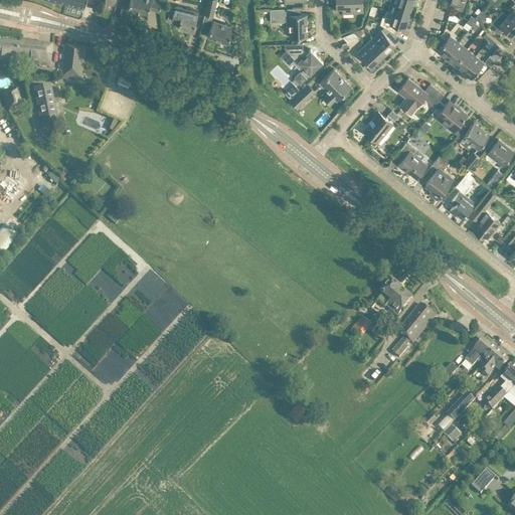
[(95,0),(94,9),(112,13),(114,0),(95,0)]
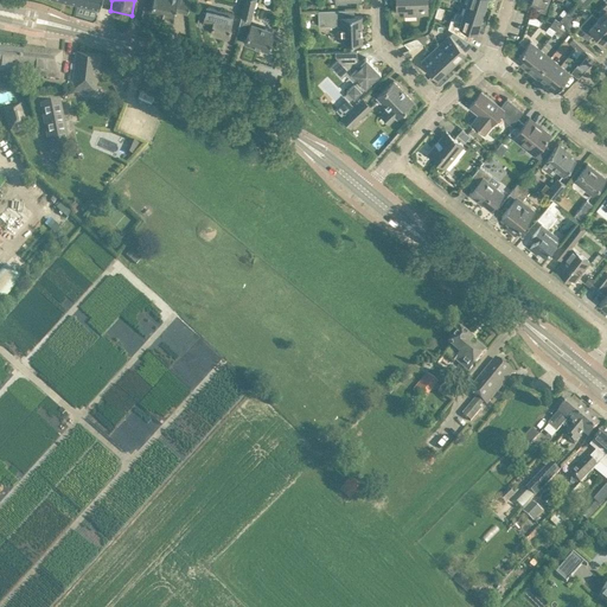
[(176,10),(187,13),(190,0),(153,0),(151,11),(173,17),(176,10)]
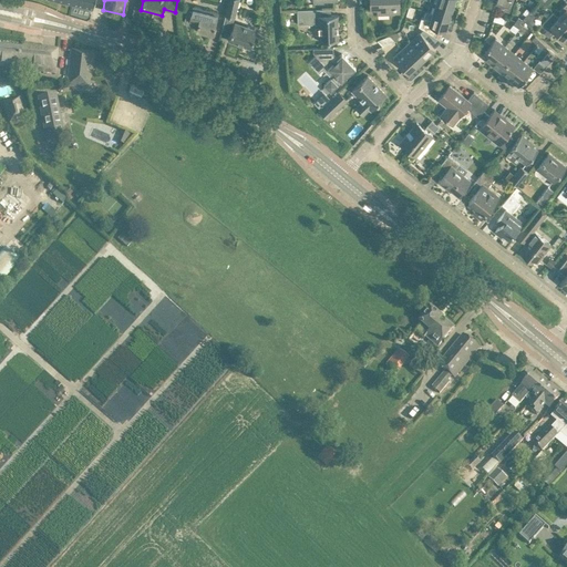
[(228,40),(250,48),(256,30),(233,22),(234,18),(235,18),(239,0),(228,0),(225,14),(223,24),(224,24),(233,28),(233,29),(230,32),(228,40)]
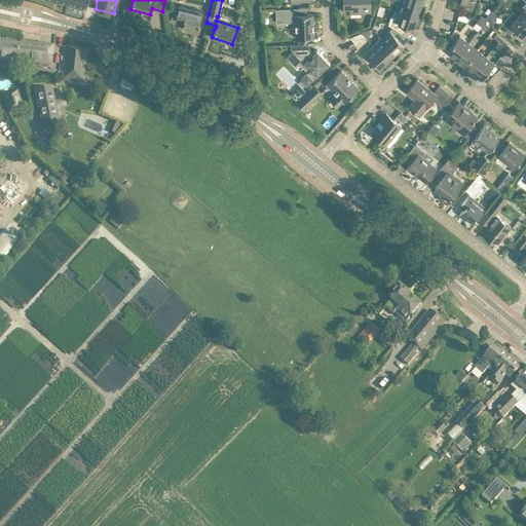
[(343,0),(343,7),(349,7),(350,13),(361,12),(361,7),(370,6),(370,0),(343,0)]
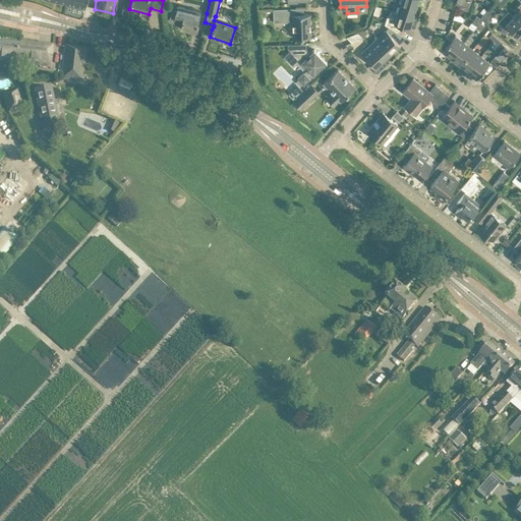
[(412,17),(416,6),(396,0),(394,0),(393,4),(399,6),(397,12),(412,17)]
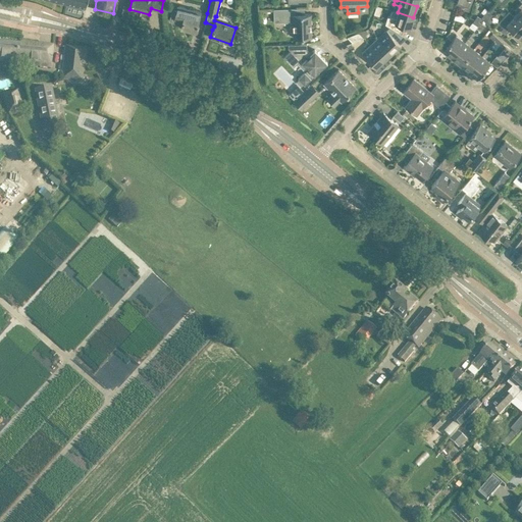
[(453,0),(466,4),(465,9),(464,8),(464,9),(469,11),(471,5),(470,5),(471,0),(453,0)]
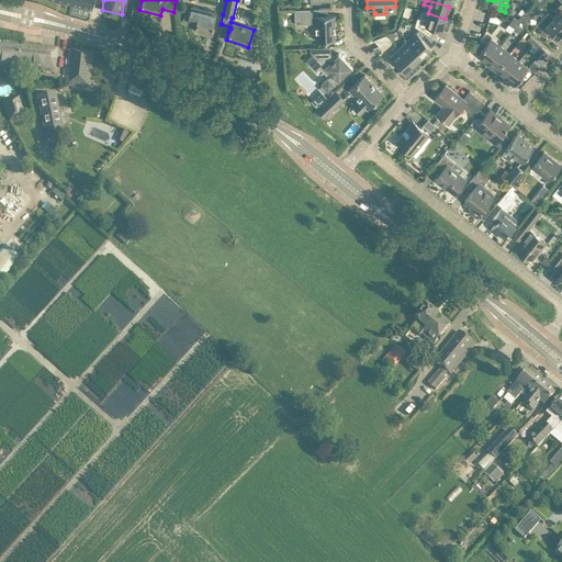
[(194,30),(211,33),(216,12),(187,6),(183,22),(195,25),(194,30)]
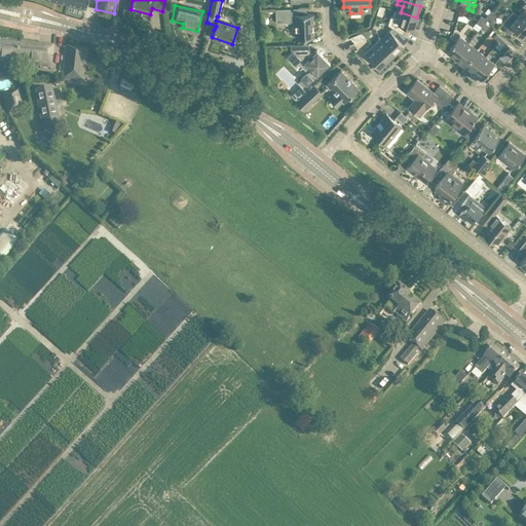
[(296,38),(313,37),(312,13),(299,14),(299,8),(275,8),(276,23),(295,22),(296,38)]
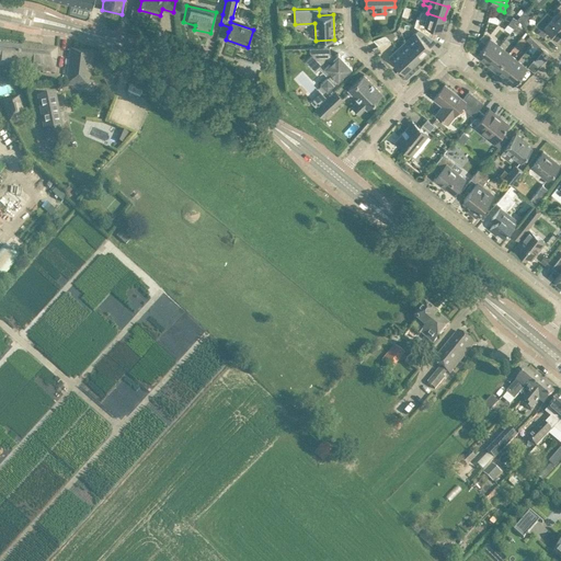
[(441,30),(444,19),(427,13),(421,11),(419,16),(416,16),(414,25),(419,29),(427,34),(430,26),(441,30)]
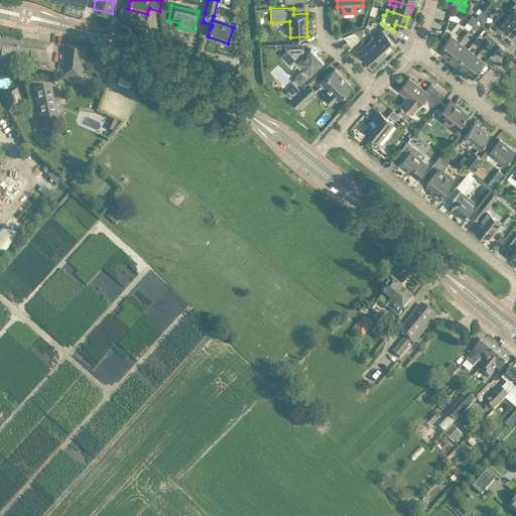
[(513,35),(515,31),(515,23),(508,15),(503,11),(492,22),(497,27),(495,29),(499,33),(505,27),(513,35)]
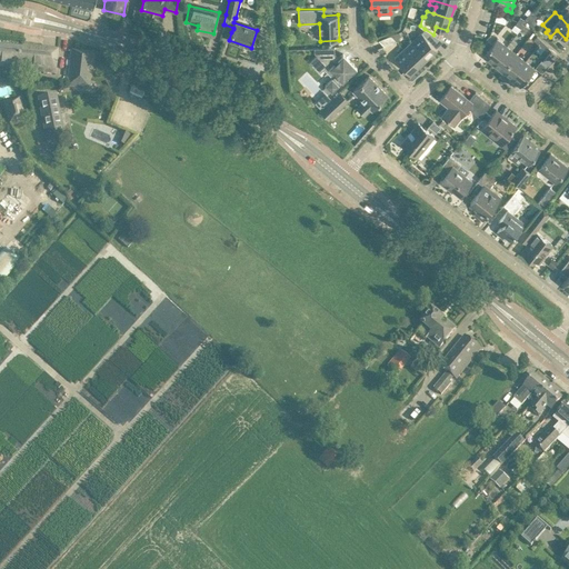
[(520,28),(523,25),(517,20),(515,25),(511,28),(517,32),(520,28)]
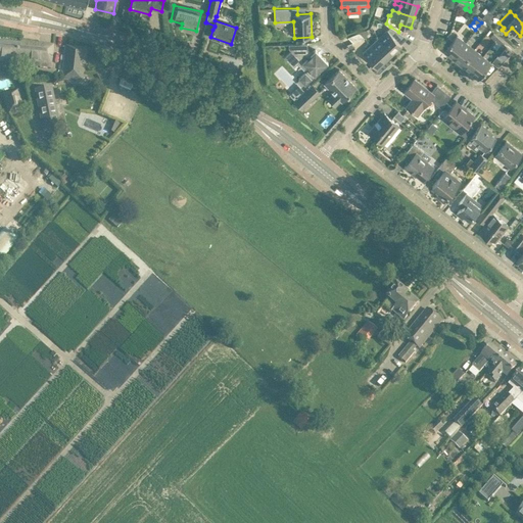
[(403,35),(398,32),(390,27),(387,30),(379,37),(393,53),(401,45),(397,41),(403,35)]
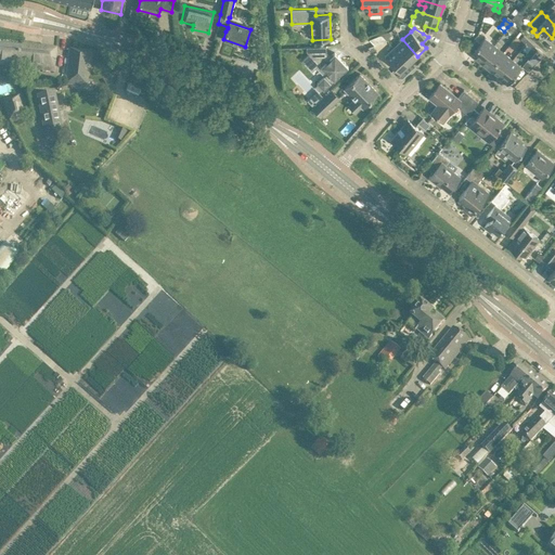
[(369,39),(374,44),(386,40),(386,39),(381,34),(369,39)]
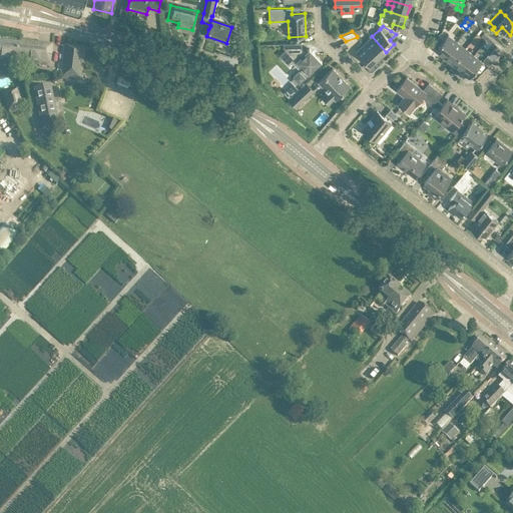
[(435,50),(443,57),(456,41),(448,34),(435,50)]
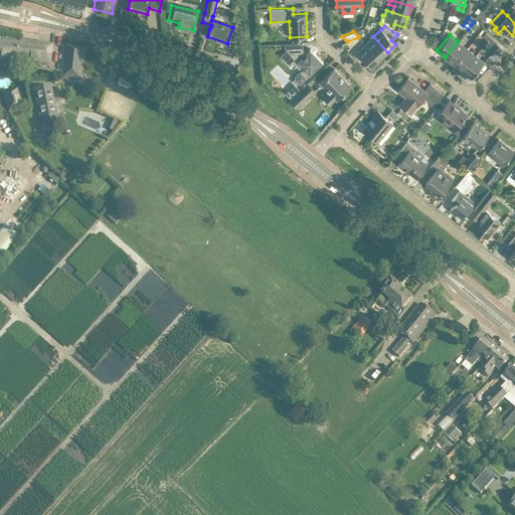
[(373,36),(365,44),(379,59),(387,52),(373,36)]
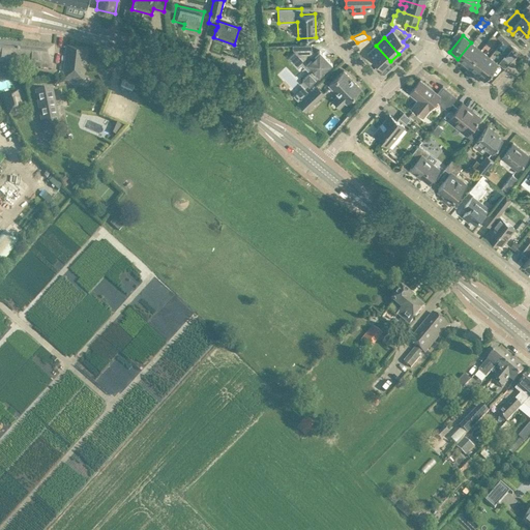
[(51,69),(54,47),(21,43),(21,46),(0,42),(0,63),(19,65),(35,67),(50,69),(51,69)]
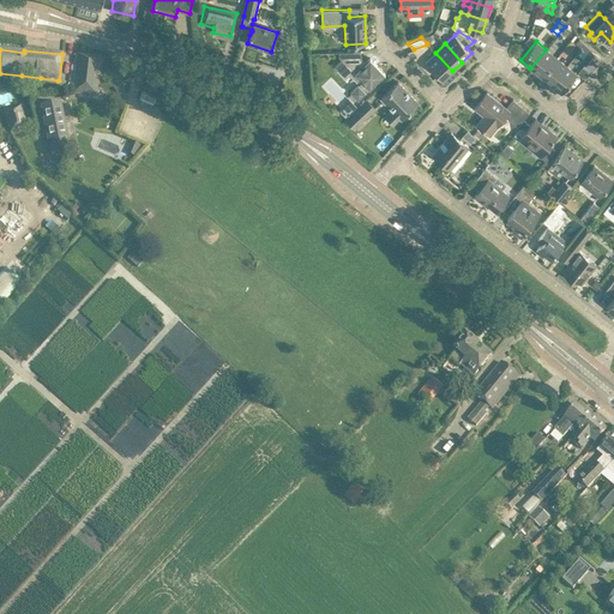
[(530,68),(541,77),(557,58),(546,49),(530,68)]
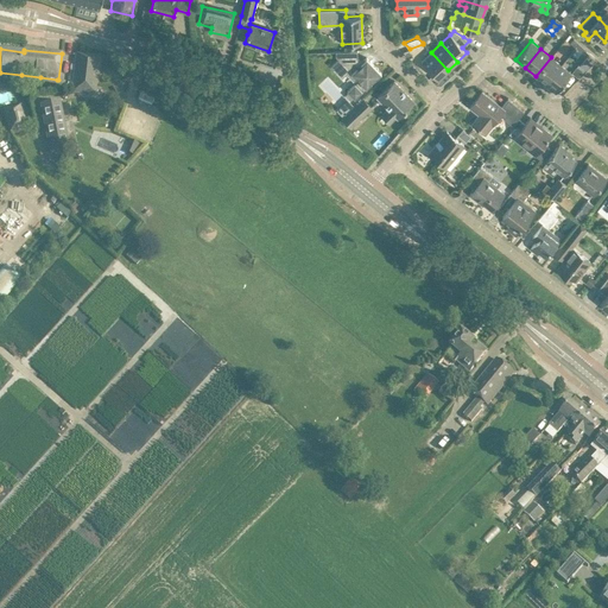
[(354,99),(381,73),(367,57),(361,63),(358,58),(358,50),(336,51),(336,56),(339,58),(331,65),(342,77),(349,70),(359,80),(347,90),(354,99)]
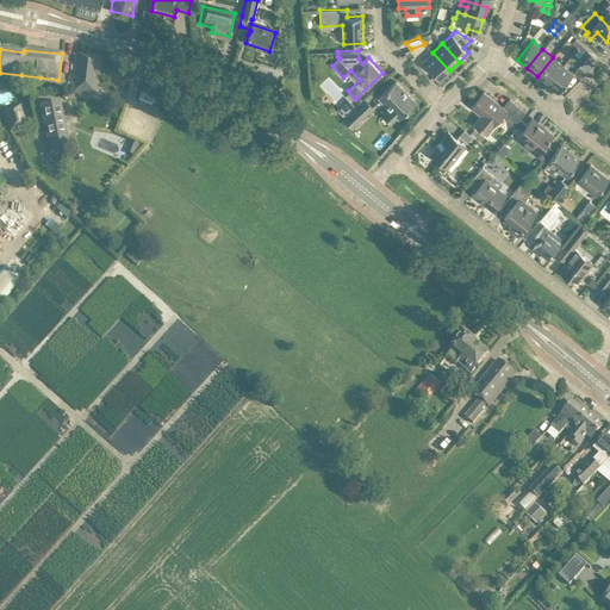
[(440,80),(449,70),(433,53),(423,61),(440,80)]
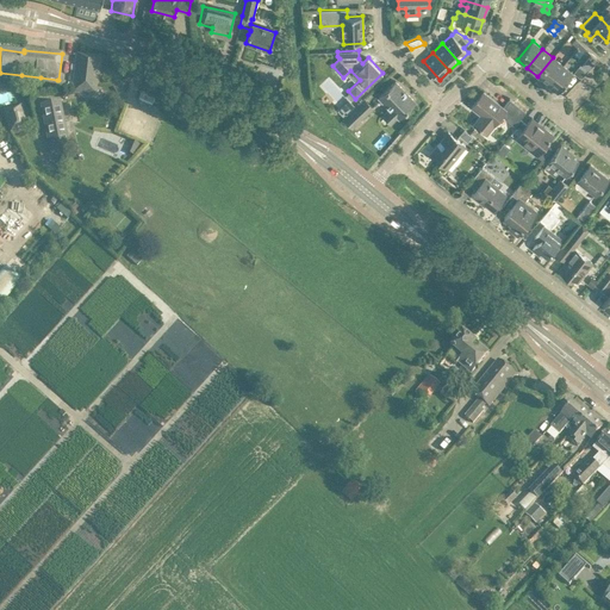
[(76,56),(74,88),(97,91),(100,62),(101,58),(76,56)]
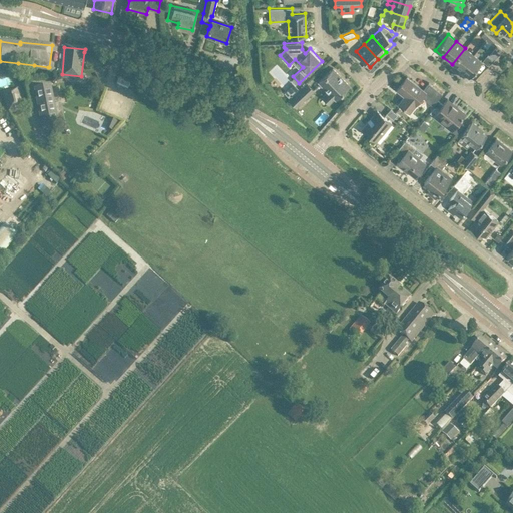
[(452,64),(461,71),(473,55),(465,48),(452,64)]
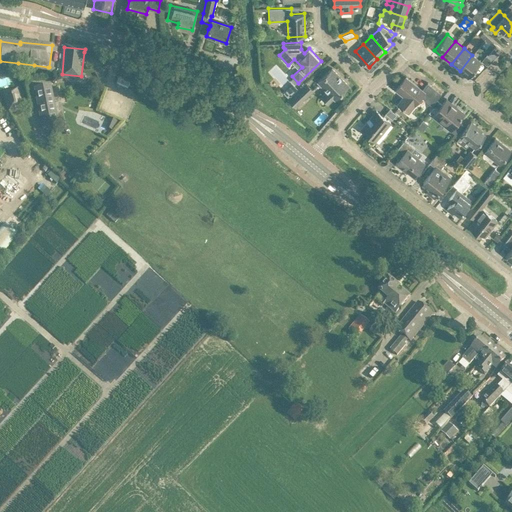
[(238,59),(224,55),(221,64),(235,68),(238,59)]
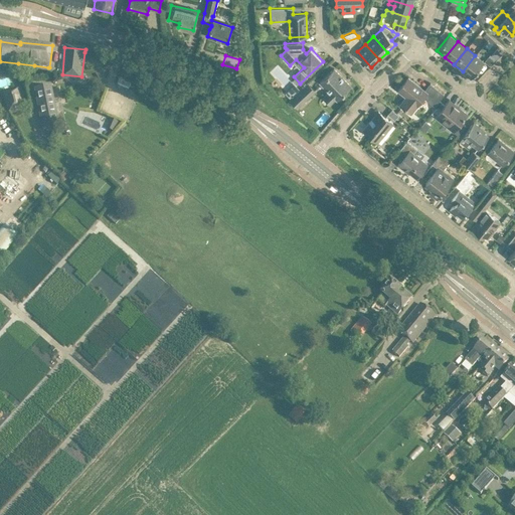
[(475,55),(463,71),(471,78),(484,62),(475,55)]
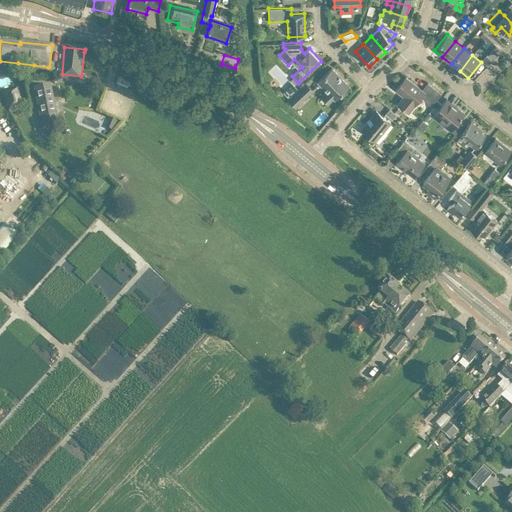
[(318,81),(327,91),(322,96),(328,103),(334,97),(335,98),(348,85),(332,68),(318,81)]
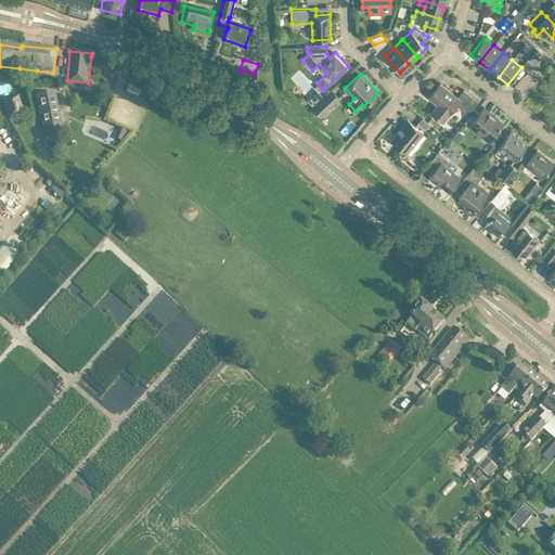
[(473,107),(478,101),(463,89),(457,97),(440,84),(428,97),(437,104),(430,112),(442,121),(456,104),(468,114),(473,107)]
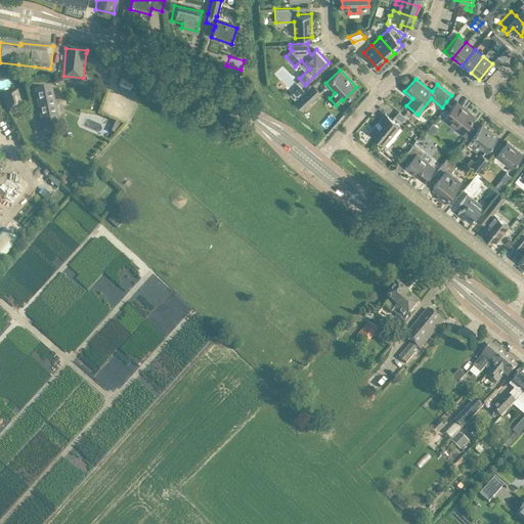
[(313,84),(296,101),(302,108),(320,92),(313,84)]
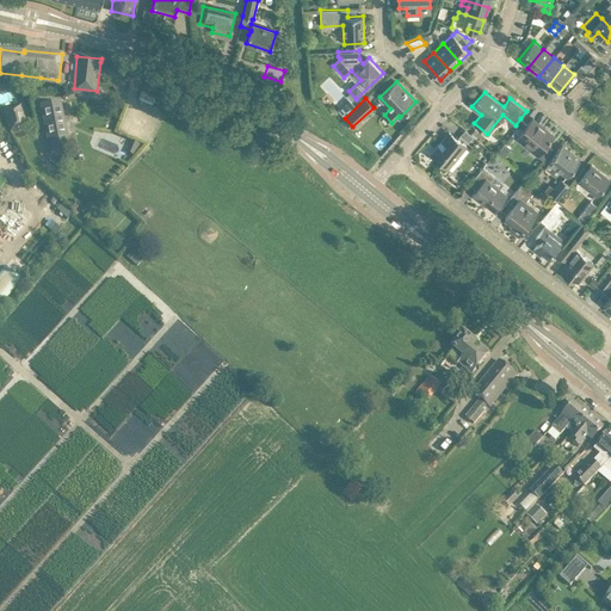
[(28,129),(23,111),(4,117),(8,134),(28,129)]
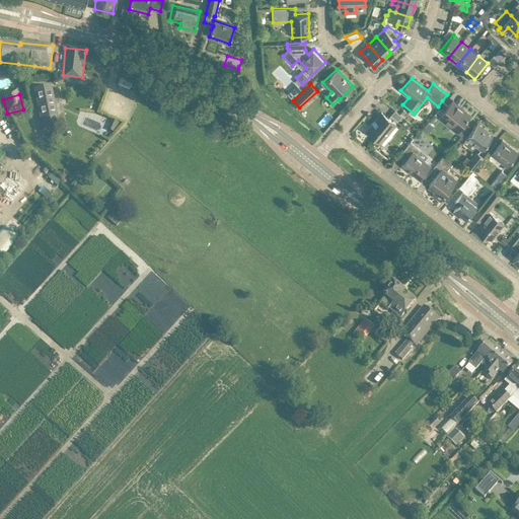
[(40,115),(43,132),(62,129),(60,116),(62,116),(60,99),(50,100),(50,98),(40,100),(42,114),(40,115)]
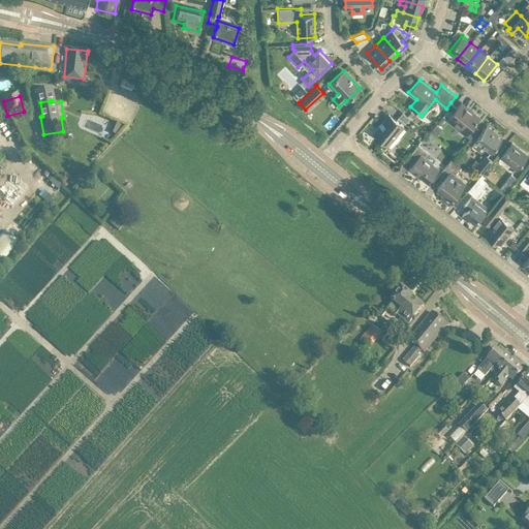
[(473,125),(479,117),(471,111),(470,112),(461,103),(462,102),(461,102),(447,120),(470,138),(478,129),(473,125)]
